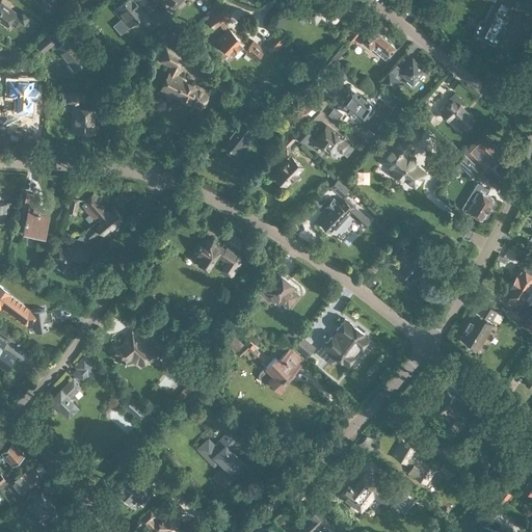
[(121,33),(144,14),(133,0),(126,0),(114,10),(121,19),(114,25),(121,33)]
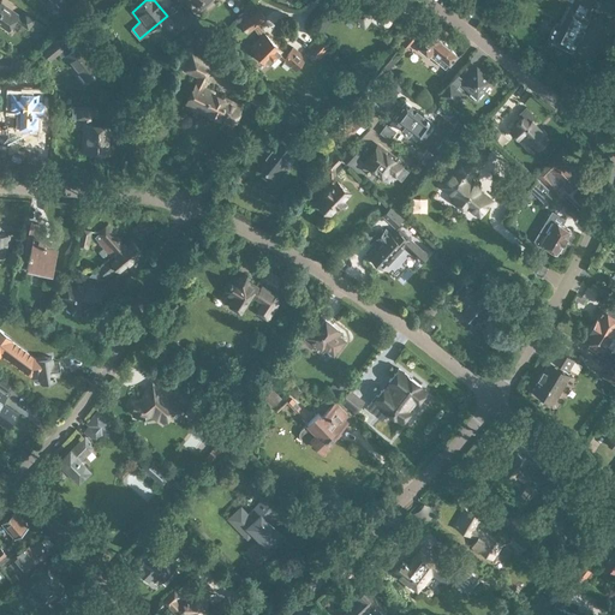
[(377,0),(376,1),(375,0),(362,0),(351,15),(357,19),(356,19),(358,21),(364,25),(375,11),(389,23),(400,9),(389,0),(377,0)]
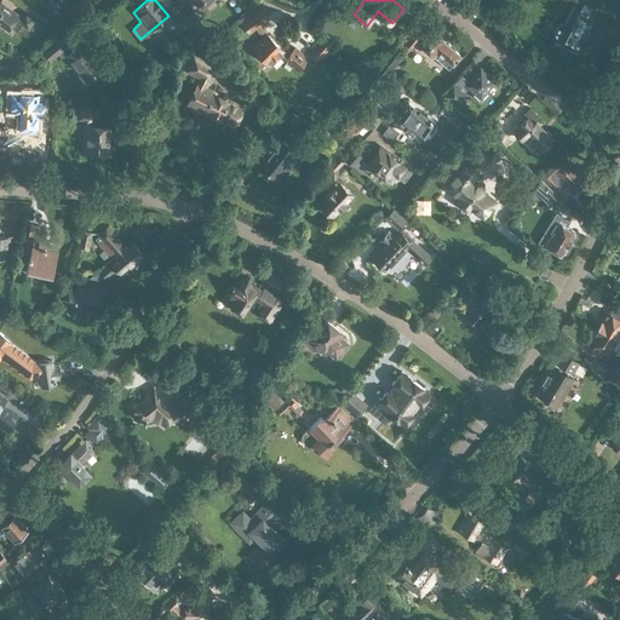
[(589,28),(595,15),(602,0),(601,0),(567,0),(574,4),(563,23),(560,22),(551,39),(555,40),(556,41),(556,42),(563,47),(564,45),(577,51),(583,38),(584,39),(589,28)]
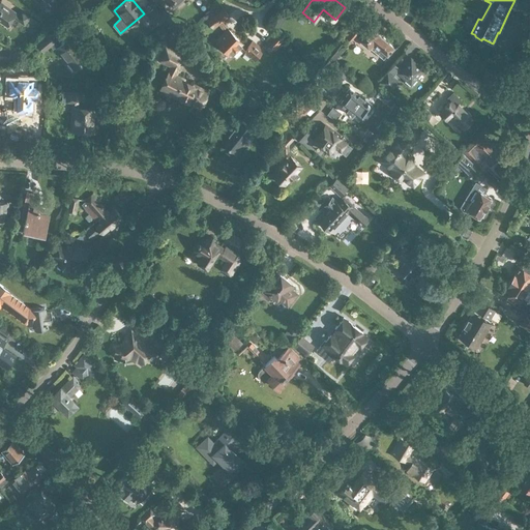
[(0,22),(7,27),(13,18),(24,25),(31,16),(22,8),(18,13),(1,1),(0,1),(0,22)]
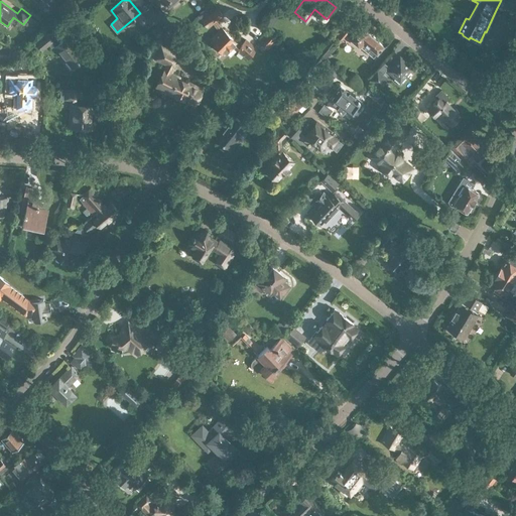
[(218,7),(201,19),(208,28),(224,16),(218,7)]
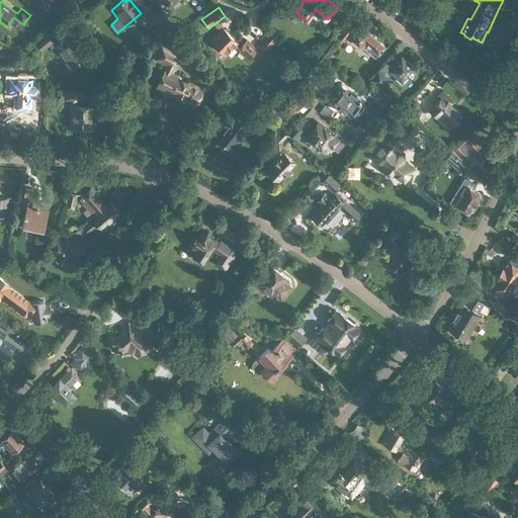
[(152,26),(161,18),(153,9),(144,17),(152,26)]
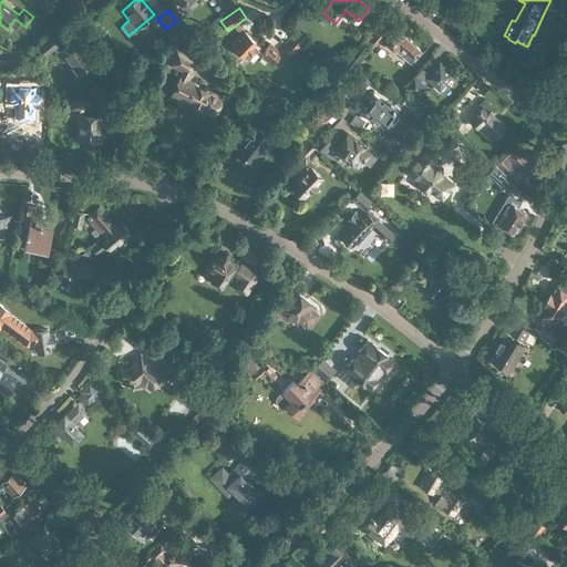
[(410,40),(408,40),(405,39),(409,35),(403,31),(401,33),(394,27),(382,40),(410,64),(421,51),(411,43),(412,41),(410,40)]
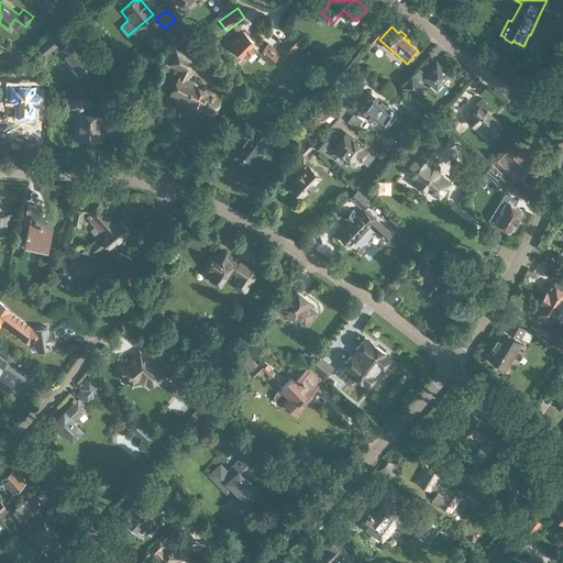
[(373,43),(374,44),(383,33),(376,29),(368,39),(368,40),(367,42),(372,45),(373,43)]
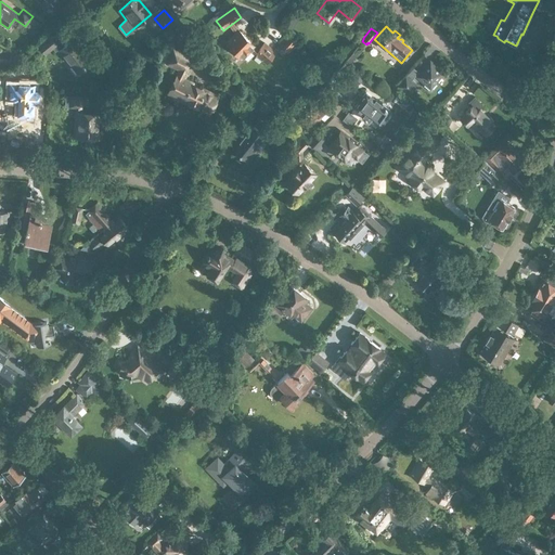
[(254,46),(237,29),(226,42),(242,59),(249,50),(266,63),(275,52),(265,43),(259,50),(254,46)]
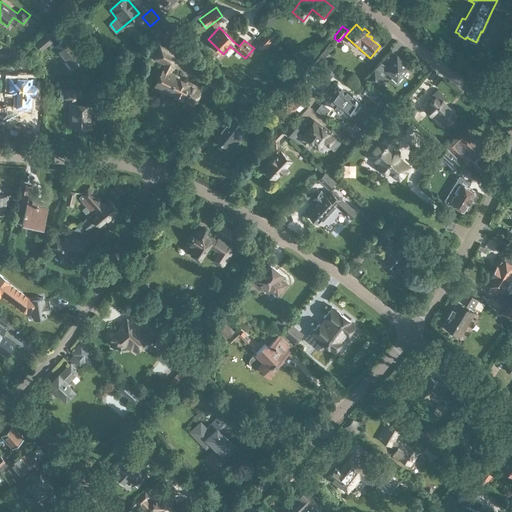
[(257,41),(266,49),(273,41),(264,33),(257,41)]
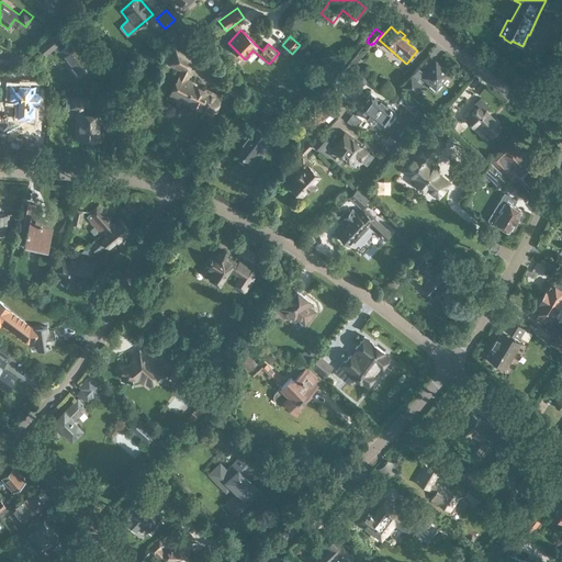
[(72,40),(65,45),(62,41),(57,45),(51,37),(40,46),(46,55),(56,46),(74,67),(76,66),(81,71),(92,63),(72,40)]
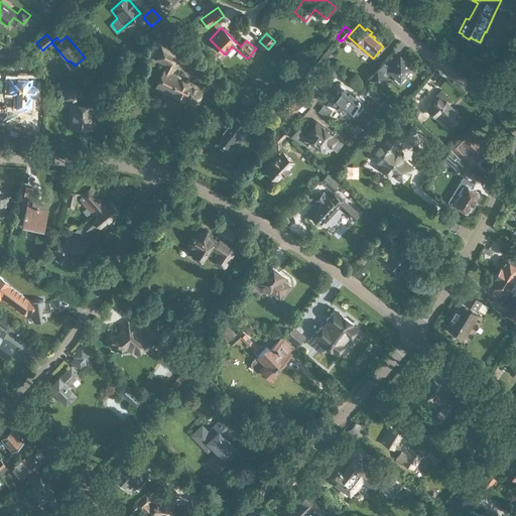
[(391,50),(386,45),(378,55),(382,59),(391,50)]
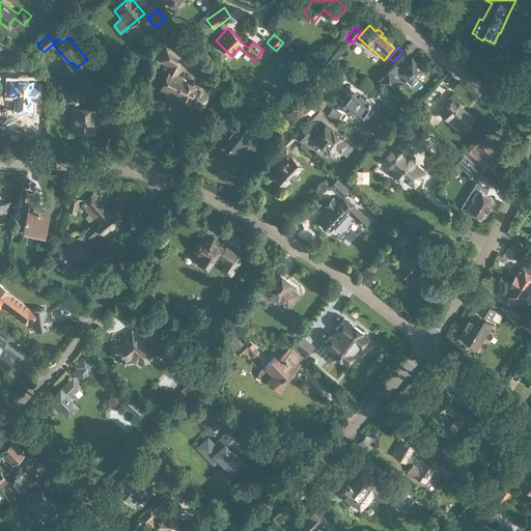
[(186,58),(165,48),(159,61),(171,67),(163,83),(170,86),(167,92),(200,109),(208,92),(197,86),(196,87),(184,81),(185,80),(175,76),(178,71),(179,71),(186,58)]
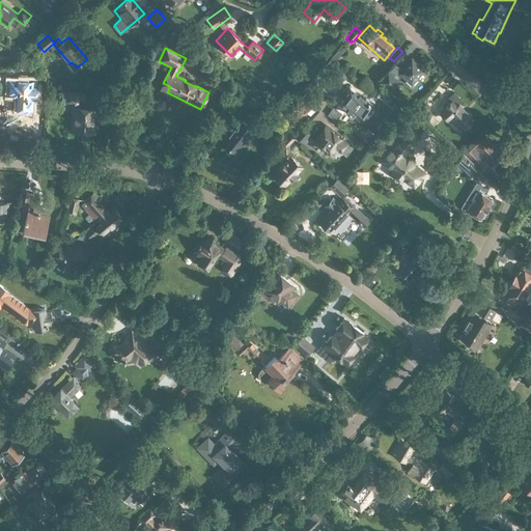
[(424,71),(412,59),(399,74),(407,80),(404,82),(412,89),(418,82),(415,80),(424,71)]
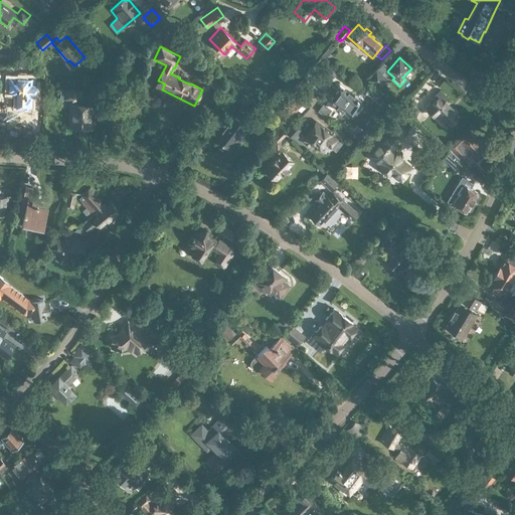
[(323,71),(331,77),(336,71),(328,64),(323,71)]
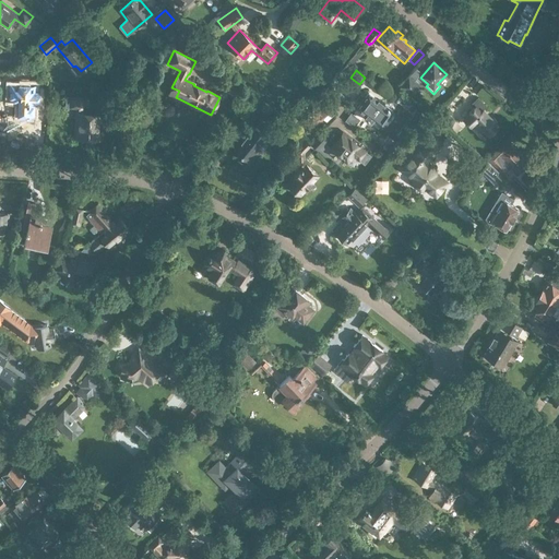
[(409,97),(420,84),(408,74),(397,86),(409,97)]
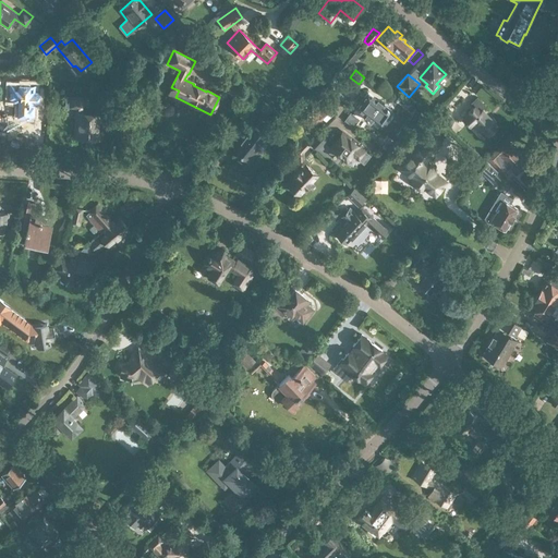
[(14,116),(29,116),(29,105),(32,105),(33,85),(28,85),(29,84),(15,83),(15,85),(5,85),(5,99),(15,100),(14,116)]
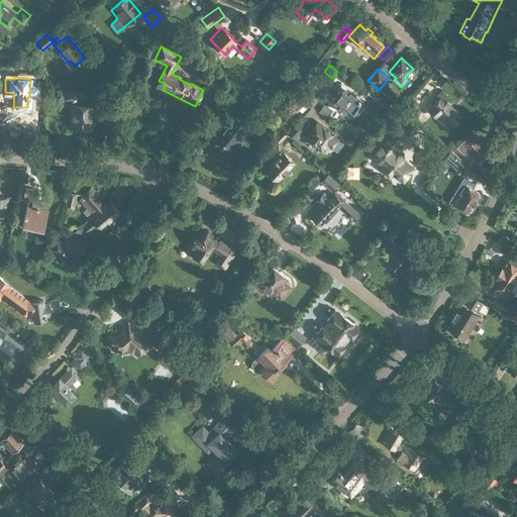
[(45,83),(41,79),(36,79),(36,91),(45,91),(45,83)]
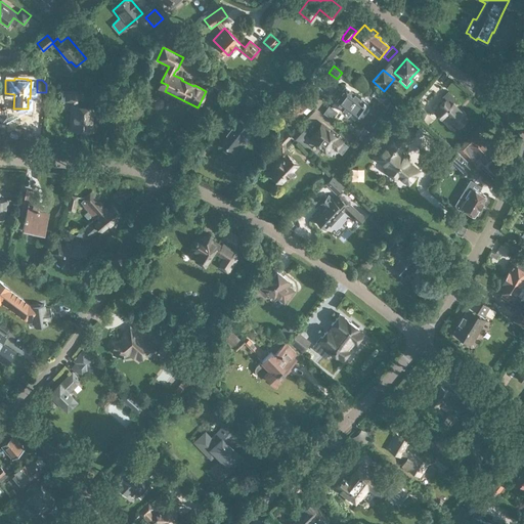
[(377,87),(372,84),(365,92),(370,96),(377,87)]
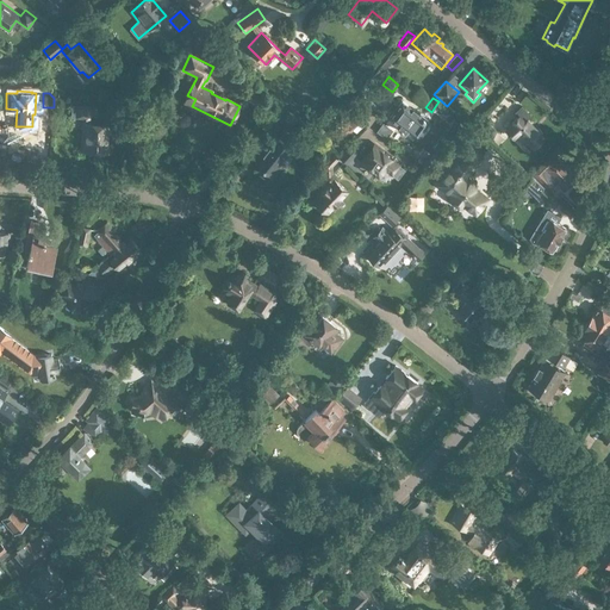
[(397,107),(396,106),(393,110),(394,111),(390,118),(399,125),(397,128),(400,130),(399,130),(402,131),(405,134),(406,130),(416,138),(429,122),(419,114),(419,113),(412,107),(411,109),(402,101),(397,107)]
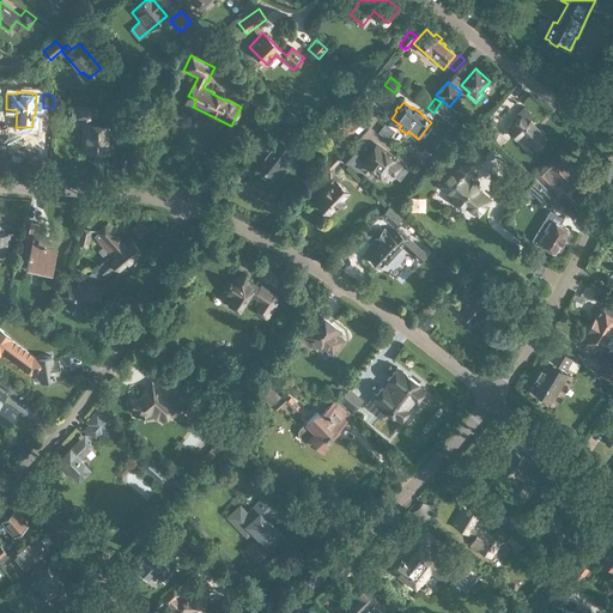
[(92,107),(72,105),(72,119),(83,119),(83,152),(111,153),(113,144),(107,144),(109,125),(91,123),(92,107)]
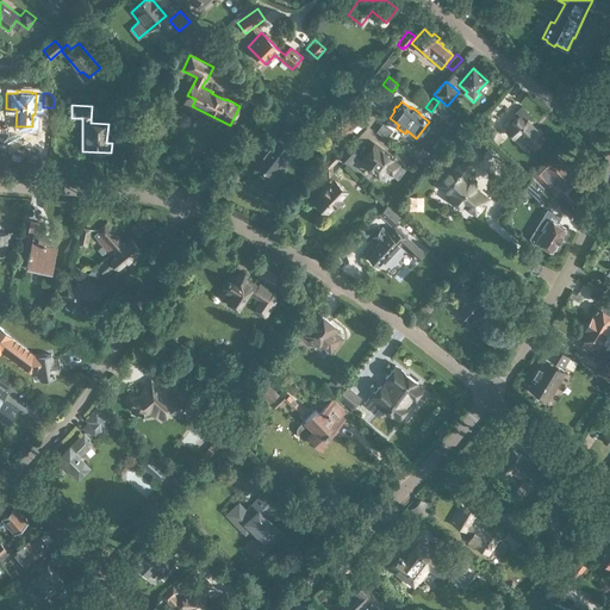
[(341,117),(328,131),(341,143),(358,124),(361,128),(368,120),(353,106),(347,112),(349,113),(344,119),(341,117)]
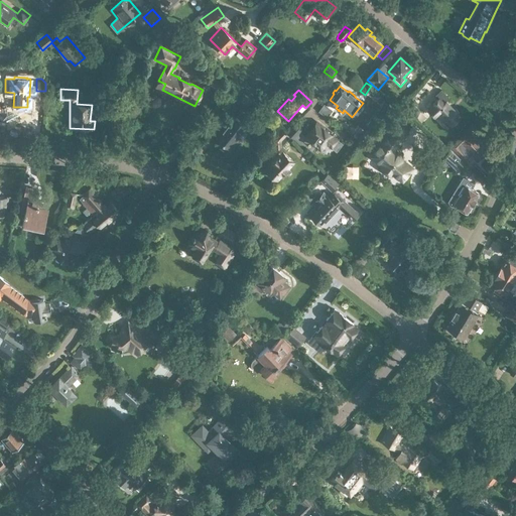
[(435,115),(438,119),(450,107),(444,102),(447,99),(440,91),(434,97),(437,99),(432,104),(433,105),(427,111),(433,117),(435,115)]
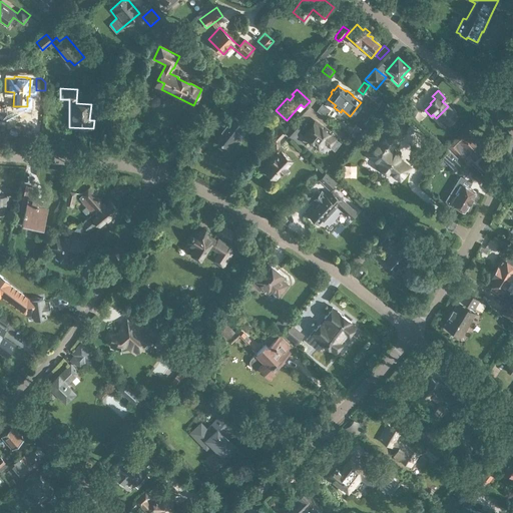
[(232,101),(237,105),(245,96),(240,92),(232,101)]
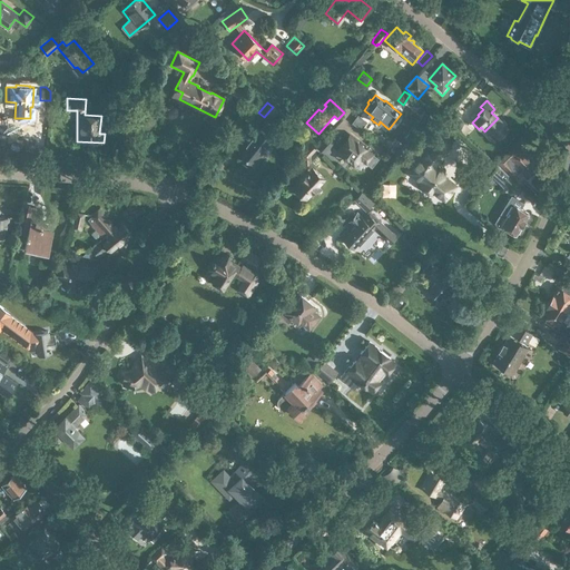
[(362,131),(367,125),(357,117),(354,121),(355,123),(353,124),(362,131)]
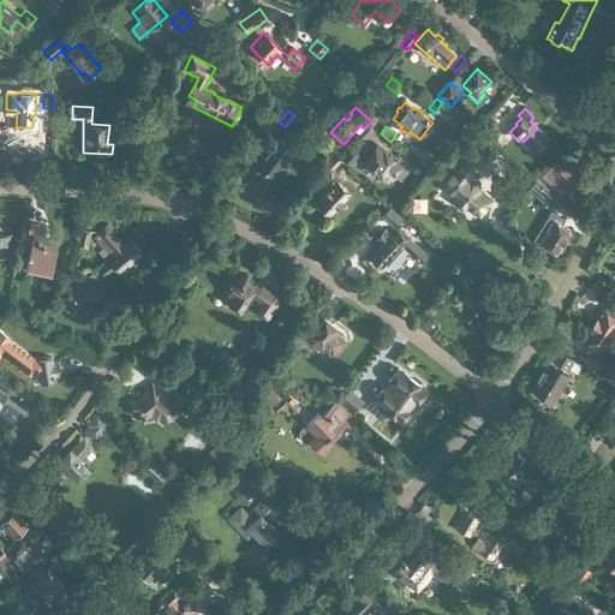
[(494,127),(488,135),(495,141),(501,133),(494,127)]
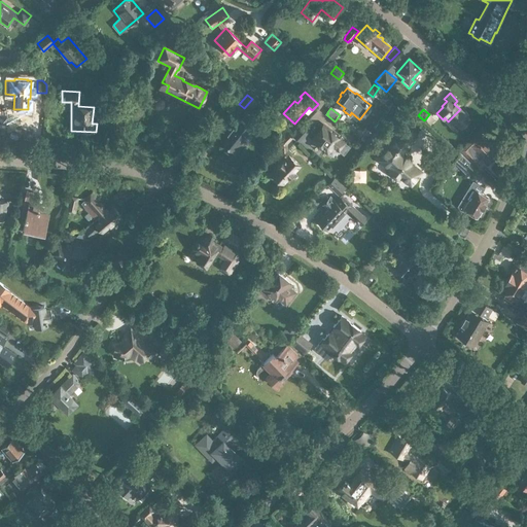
[(466,116),(460,109),(448,121),(457,131),(467,120),(464,117),(466,116)]
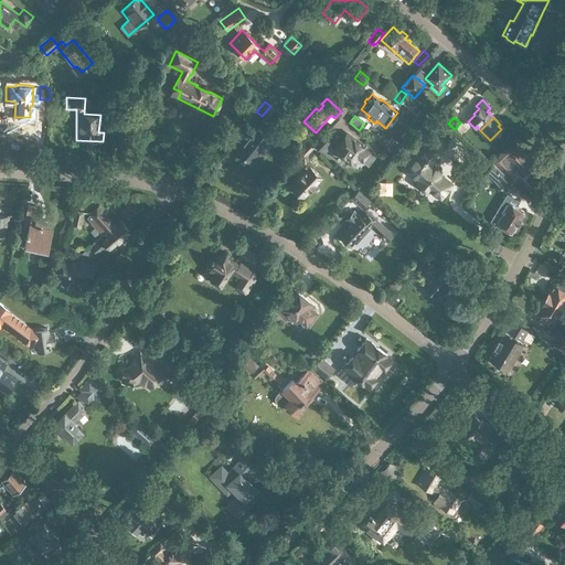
[(269,139),(256,128),(237,152),(251,163),(269,139)]
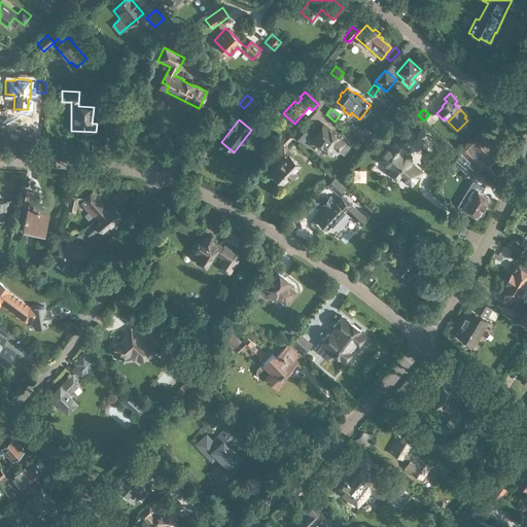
[(403,124),(376,160),(387,169),(386,171),(400,181),(401,180),(412,187),(423,171),(413,163),(413,160),(413,159),(412,156),(411,155),(409,153),(407,151),(418,134),(403,124)]
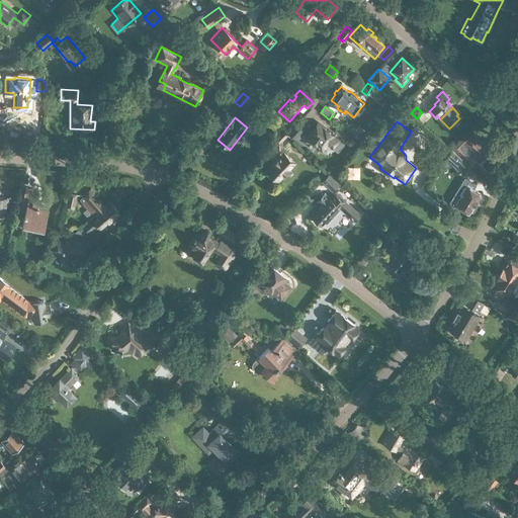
[(333,136),(320,124),(317,127),(315,126),(312,131),(313,132),(308,139),(318,146),(317,147),(318,148),(319,147),(322,150),(327,144),(334,149),(340,141),(333,136)]
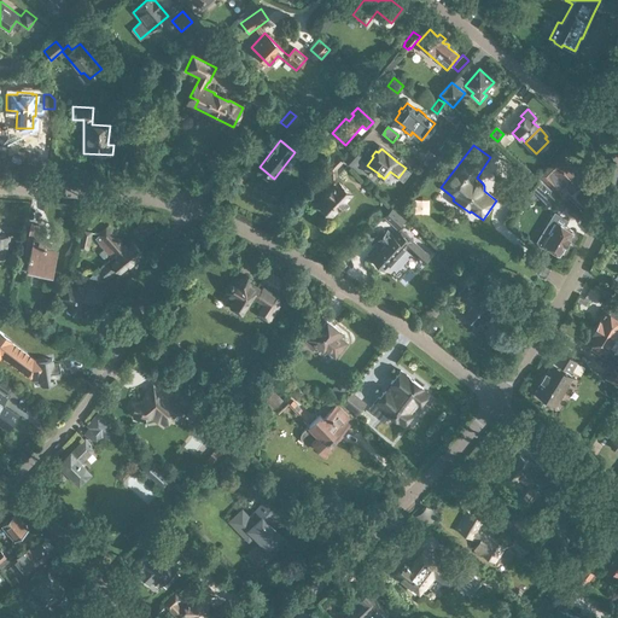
[(345,159),(353,165),(361,156),(353,150),(345,159)]
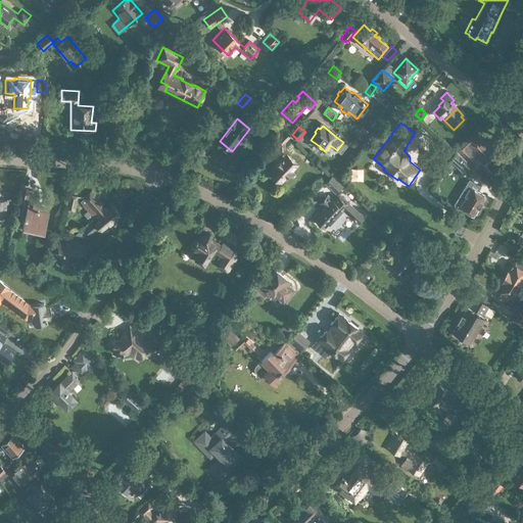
[(342,129),(338,133),(347,141),(351,136),(342,129)]
